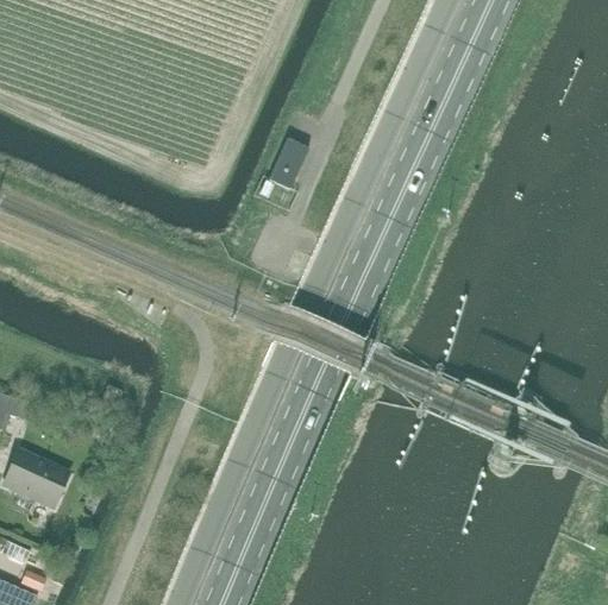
[(288,137),(270,177),(292,187),(309,146),(288,137)]
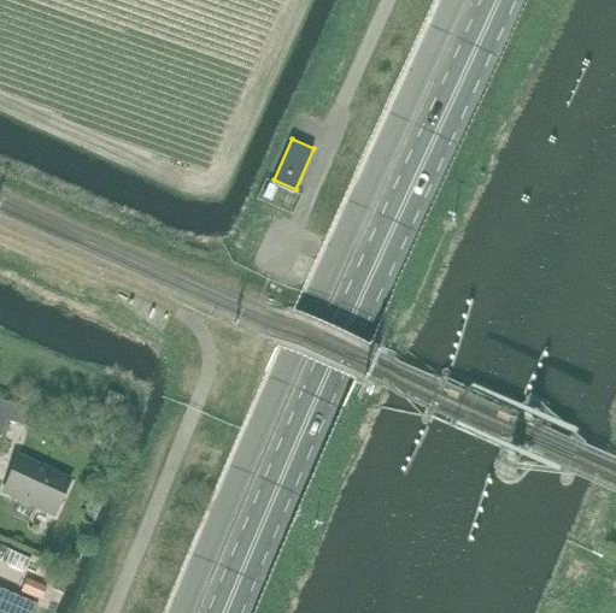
[(124,395),(119,394),(110,389),(105,401),(119,407),(124,395)]
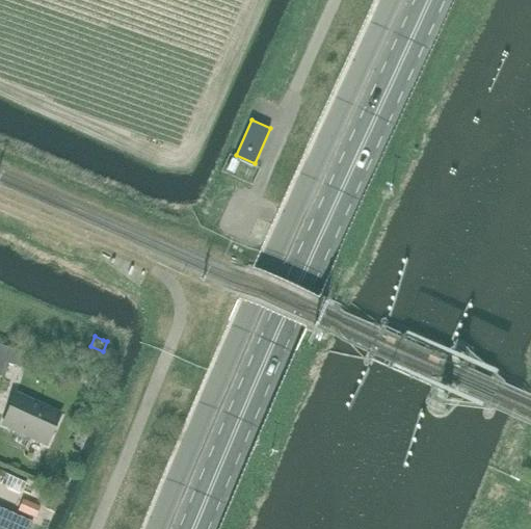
[(17,366),(22,350),(0,343),(0,374),(5,376),(9,364),(17,366)]
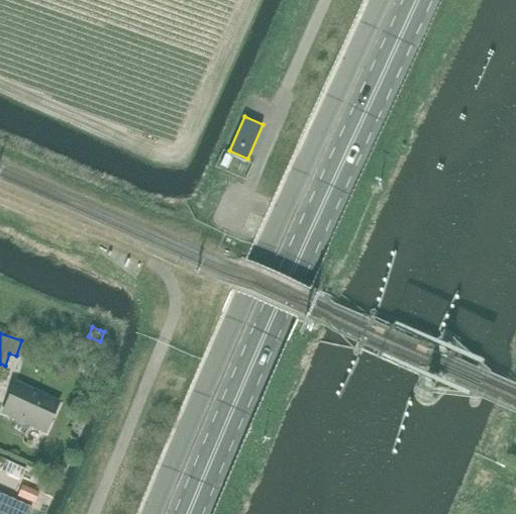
[(4,410),(46,429),(59,402),(16,383),(4,410)]
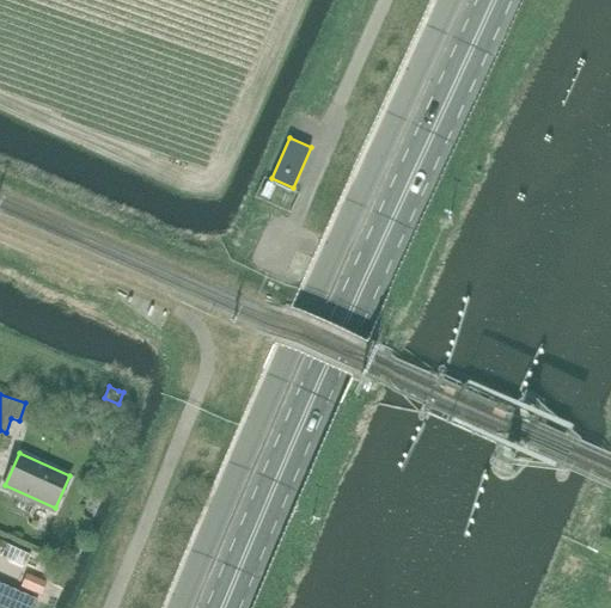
[(0,607),(34,607),(38,599),(0,582),(0,607)]
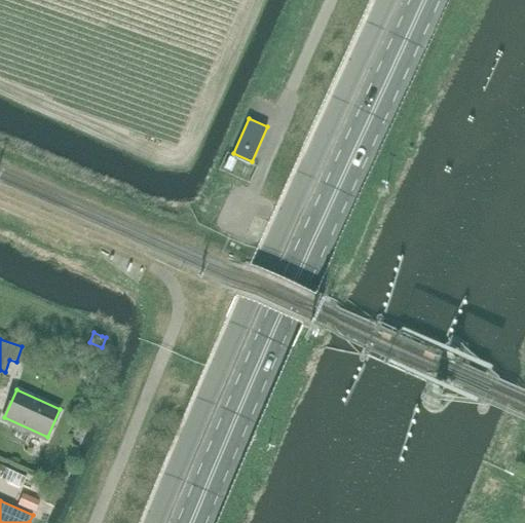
All buildings are outlined.
